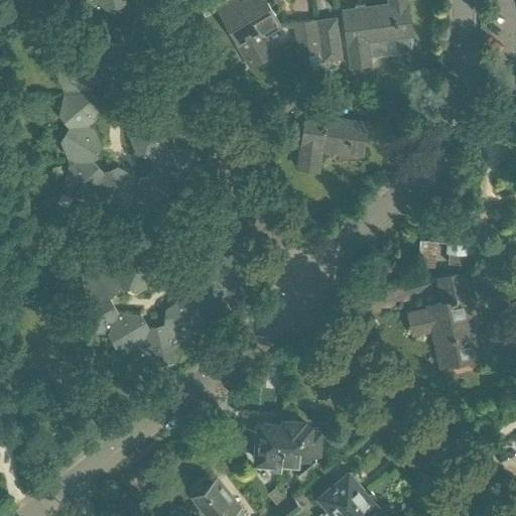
[(95,0),(107,9),(122,7),(125,0),(95,0)]
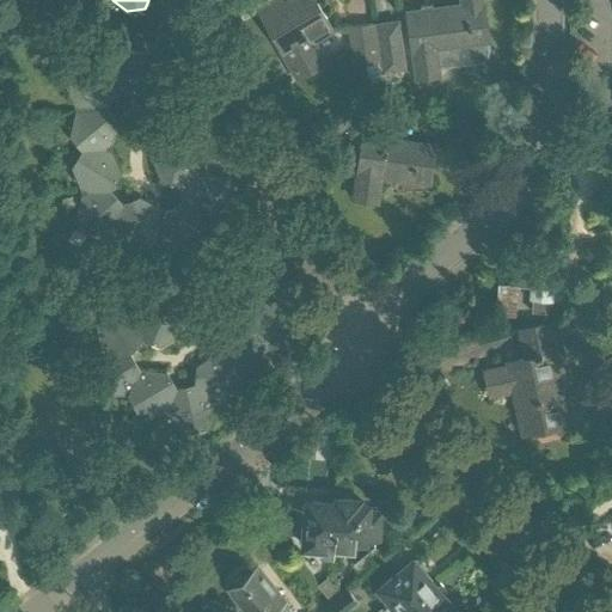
[(275,2),(258,12),(295,74),(322,59),(311,42),(332,29),(314,0),(291,0),(279,7),(275,2)]
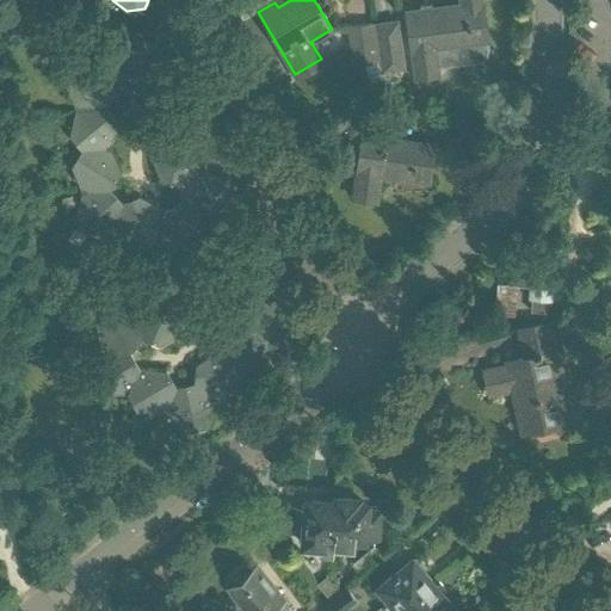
[(488,48),(487,43),(488,43),(482,0),(460,0),(461,6),(406,13),(415,79),(439,75),(438,68),(477,63),(480,62),(482,61),(485,60),(486,59),(487,55),(488,51),(488,48)]
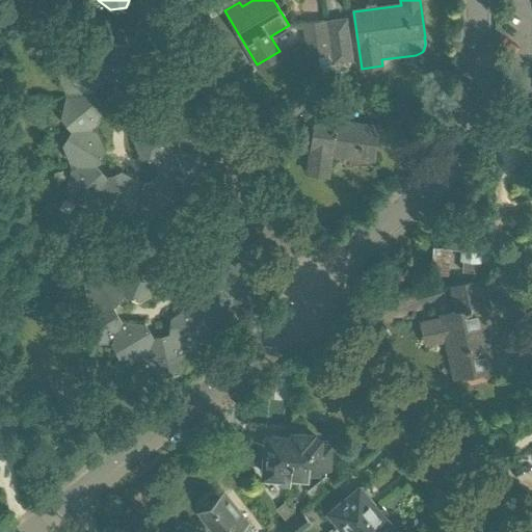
[(333,62),(350,60),(345,19),(327,21),(333,62)]
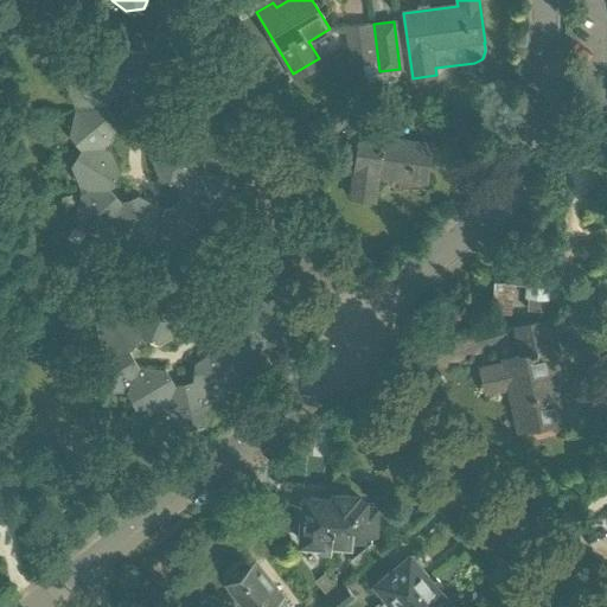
[(352,63),(374,61),(369,23),(347,26),(352,63)]
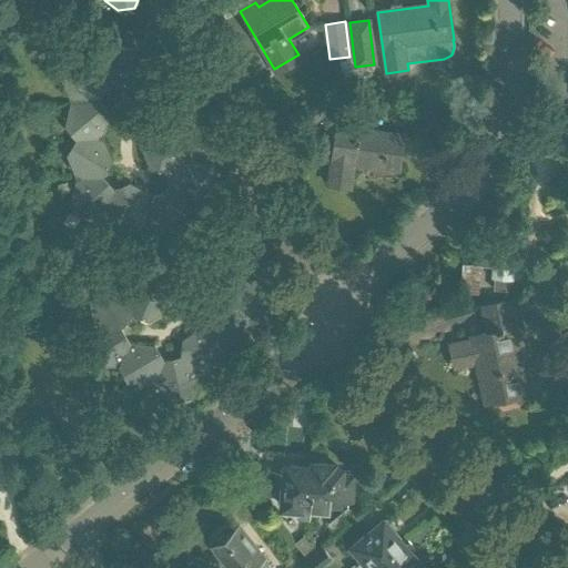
[(97,60),(107,84),(124,89),(144,72),(134,48),(117,43),(97,60)]
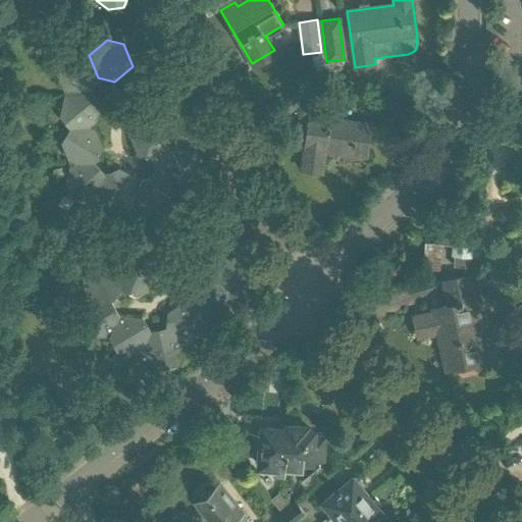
[(65,93),(90,91),(98,77),(89,55),(65,57),(56,71),(65,93)]
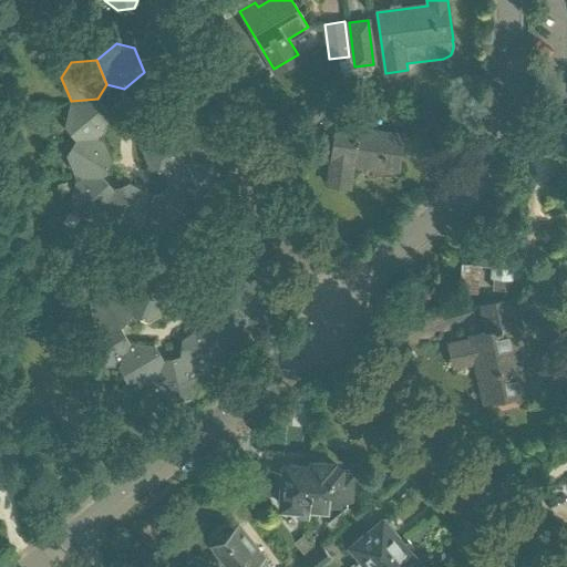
[(76,140),(103,137),(110,112),(98,99),(71,101),(65,125),(76,140)]
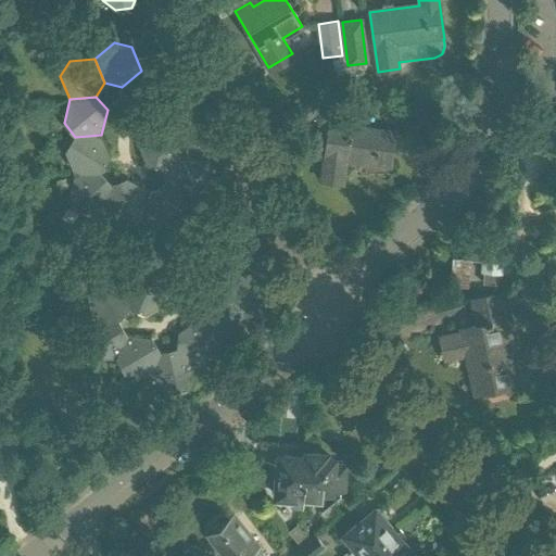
[(305,122),(321,111),(315,100),(298,110),(305,122)]
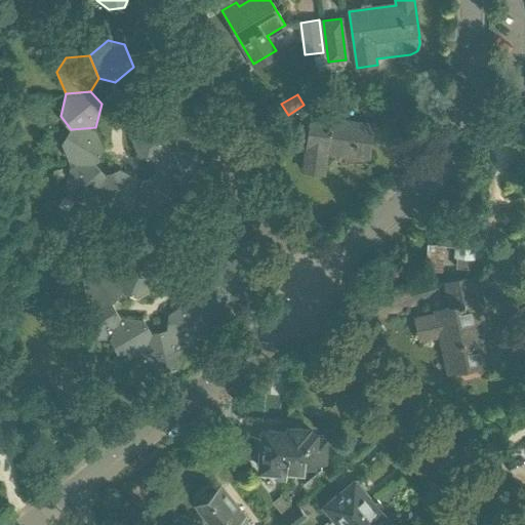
[(368,157),(373,125),(336,119),(338,108),(313,105),(304,171),(323,174),(326,151),(368,157)]
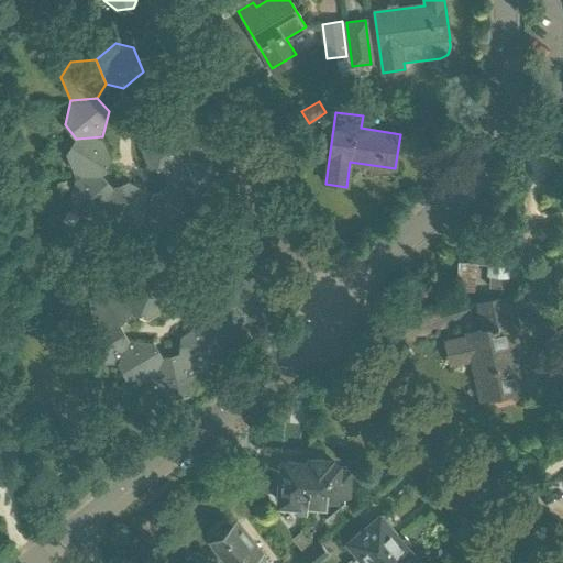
[(166,170),(186,154),(176,130),(158,125),(139,142),(148,167),(166,170)]
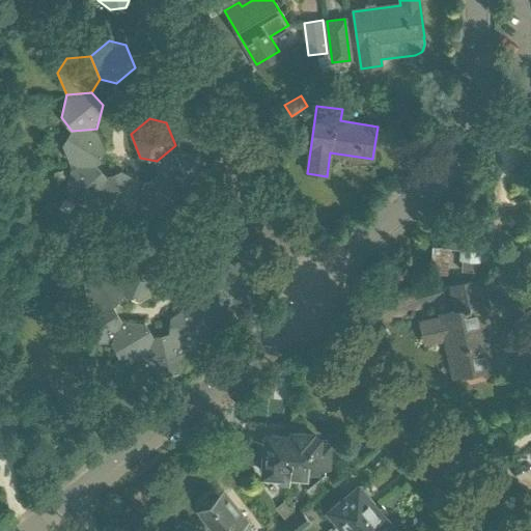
[(72,167),(96,165),(106,150),(96,129),(72,131),(62,144),(72,167)]
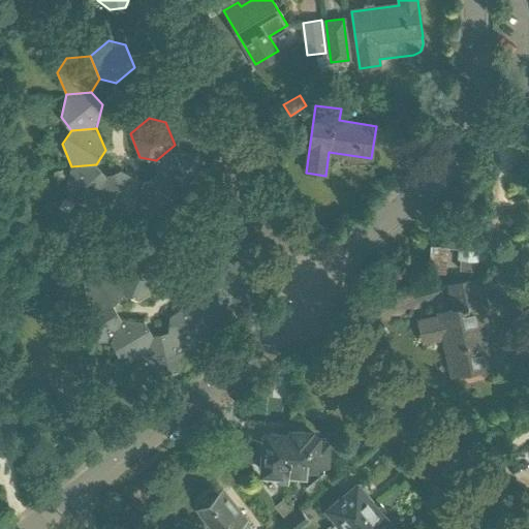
[(175,145),(156,160),(157,177),(178,190),(195,175),(195,157),(175,145)]
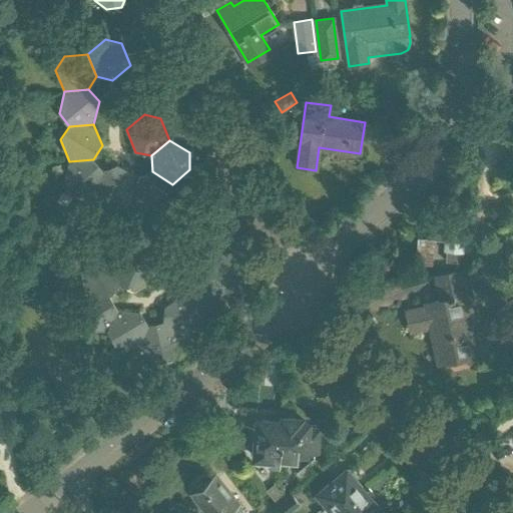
[(97,194),(103,171),(93,159),(69,161),(63,183),(74,195),(97,194)]
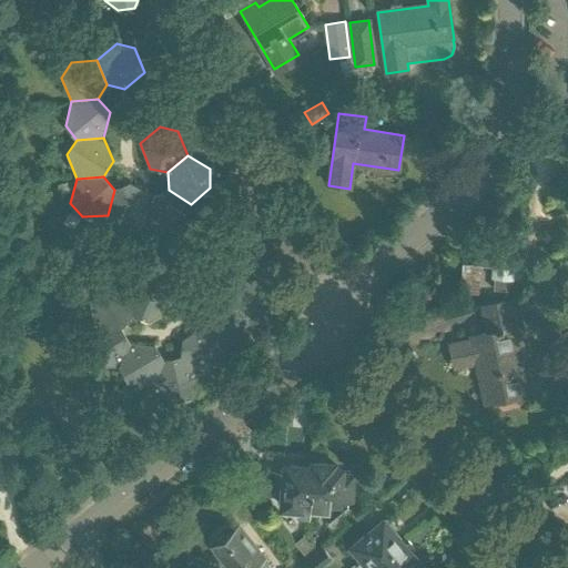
[(146,222),(152,196),(131,182),(114,190),(108,215),(130,229),(146,222)]
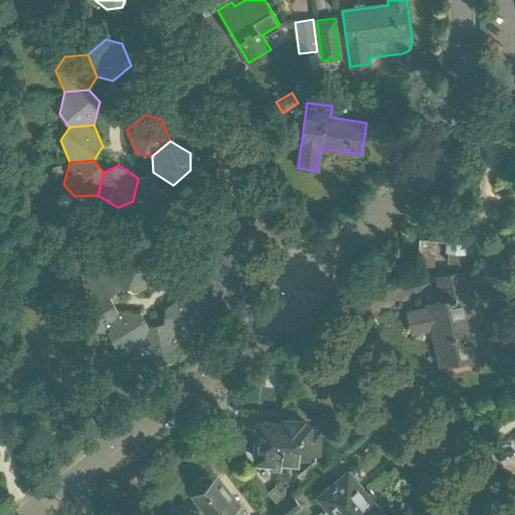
[(167,207),(173,185),(153,172),(138,178),(133,201),(152,213),(167,207)]
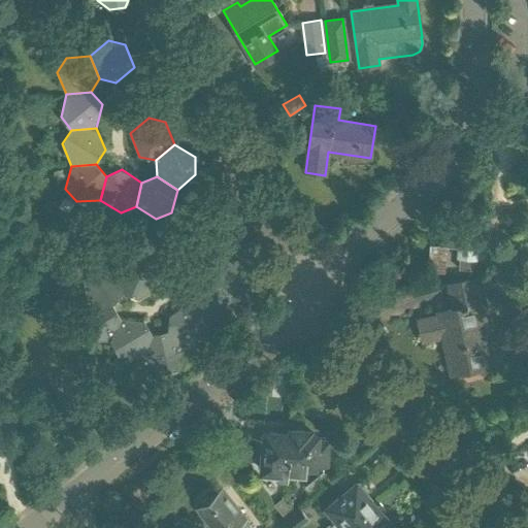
[(475,259),(479,219),(461,218),(460,229),(443,228),(441,245),(459,248),(458,258),(475,259)]
